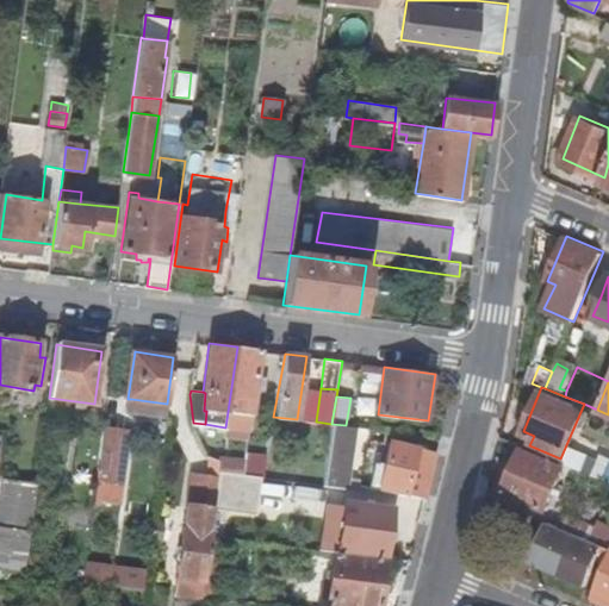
[(169,405),(131,399),(130,413),(167,417),(169,405)]
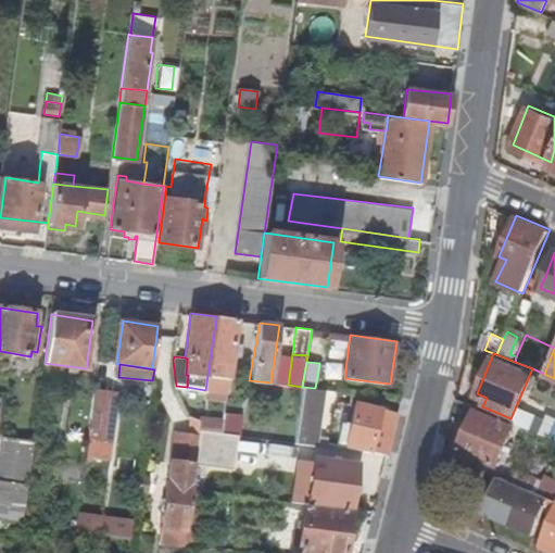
[(293,441),(295,441),(317,444),(318,436),(324,389),(315,388),(302,387),(293,441)]
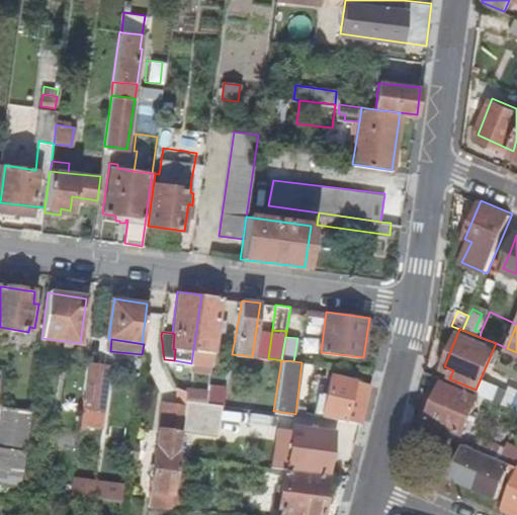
[(111,364),(92,362),(86,409),(105,412),(111,364)]
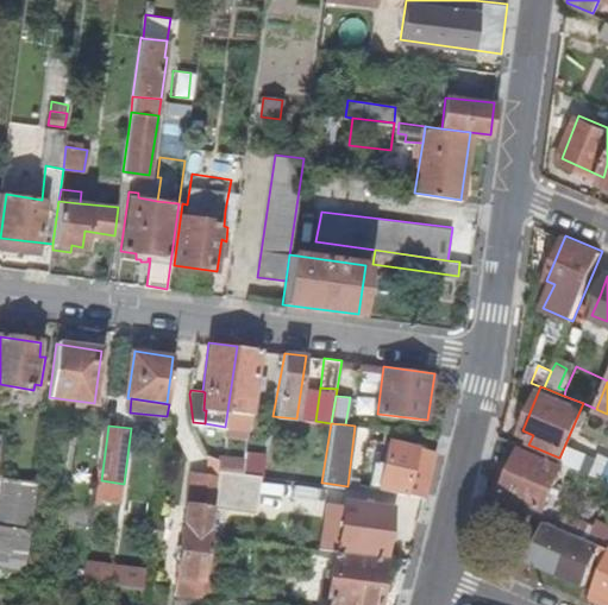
[(370,481),(425,496),(436,451),(393,440),(386,464),(376,460),(370,481)]
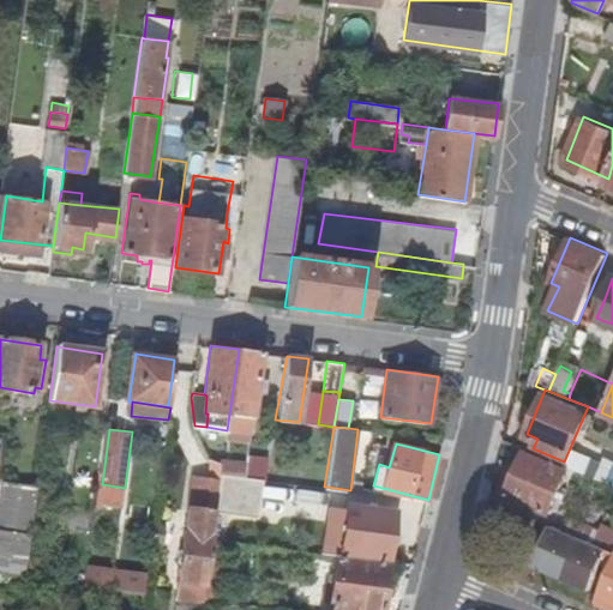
[(533,448),(528,447),(510,490),(553,511),(571,466),(564,461),(533,448)]
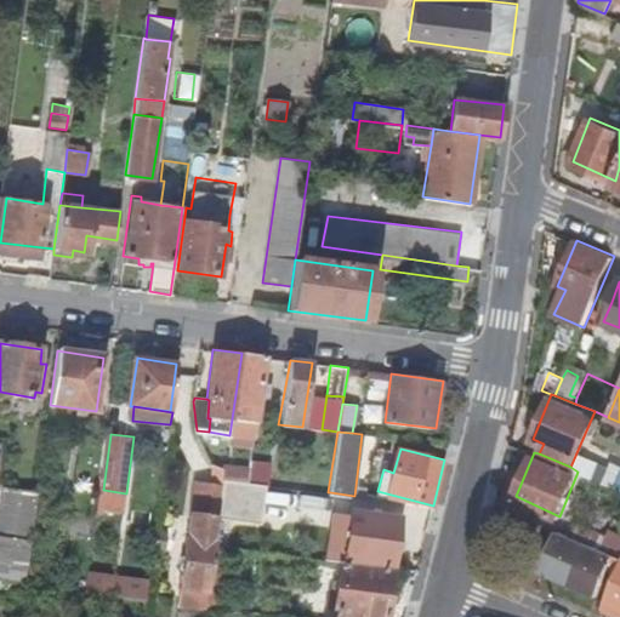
[(619,469),(599,461),(592,478),(619,489),(619,469)]
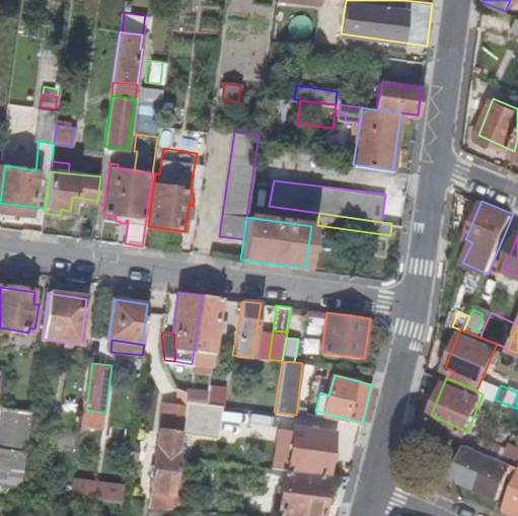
[(187,402),(206,404),(208,392),(186,389),(187,402)]
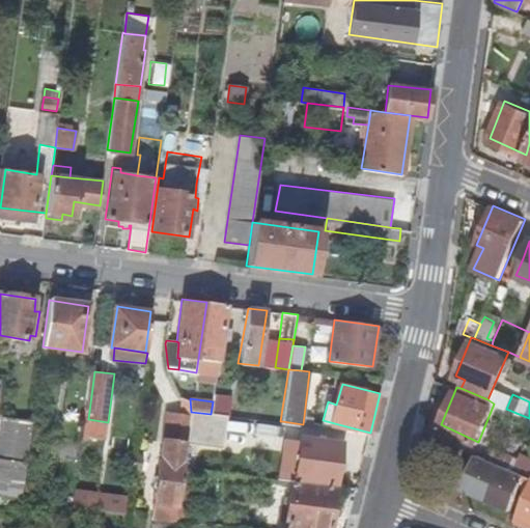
[(188,429),(222,433),(224,415),(211,414),(191,412),(190,419),(188,429)]
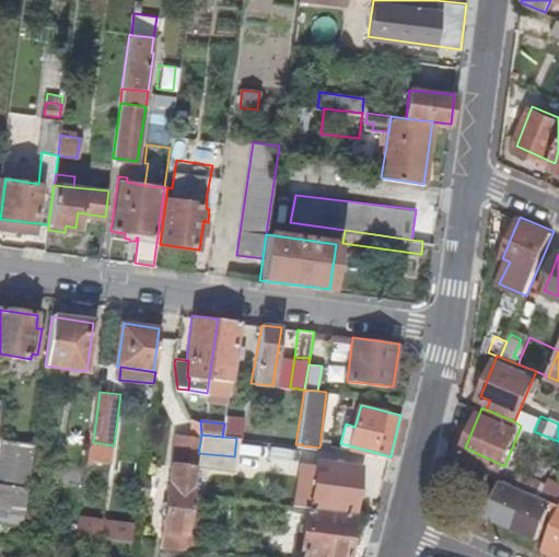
[(165,515),(161,544),(186,548),(191,509),(194,491),(198,453),(200,442),(177,439),(169,498),(164,502),(163,510),(165,515)]
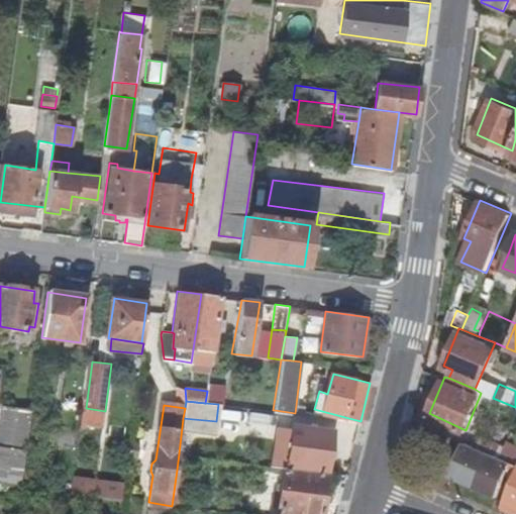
[(295,413),(304,414),(306,405),(296,405),(295,413)]
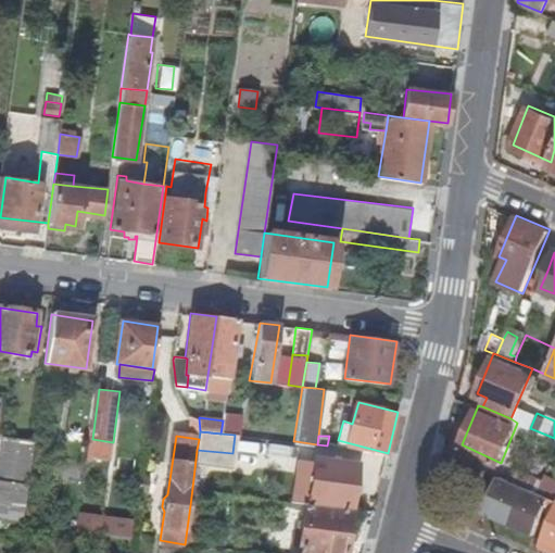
[(4,437),(2,450),(32,454),(34,441),(4,437)]
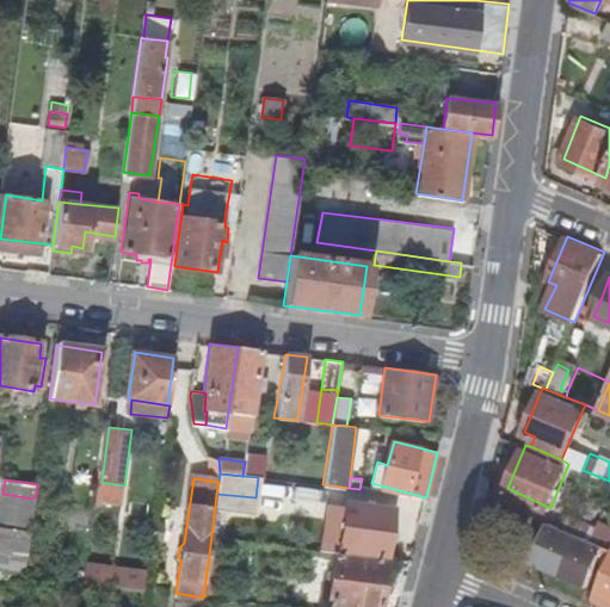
[(0,568),(25,571),(28,553),(35,499),(2,494),(0,511),(0,568)]
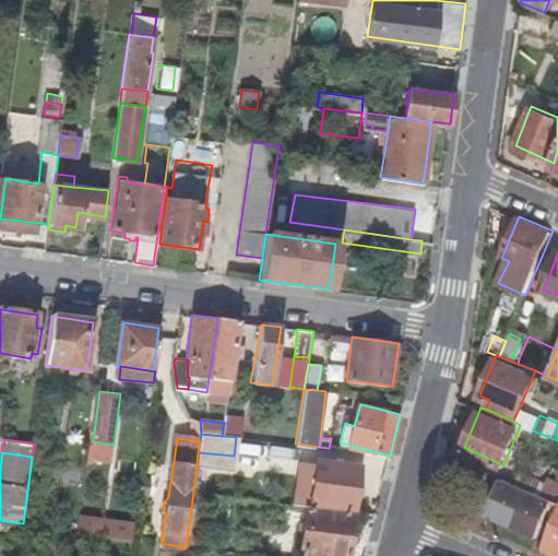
[(308,506),(353,511),(358,466),(316,461),(308,506)]
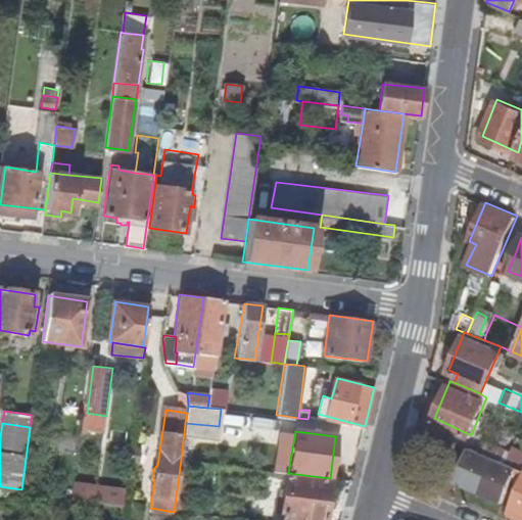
[(505,460),(471,445),(457,481),(502,501),(512,477),(517,465),(505,460)]
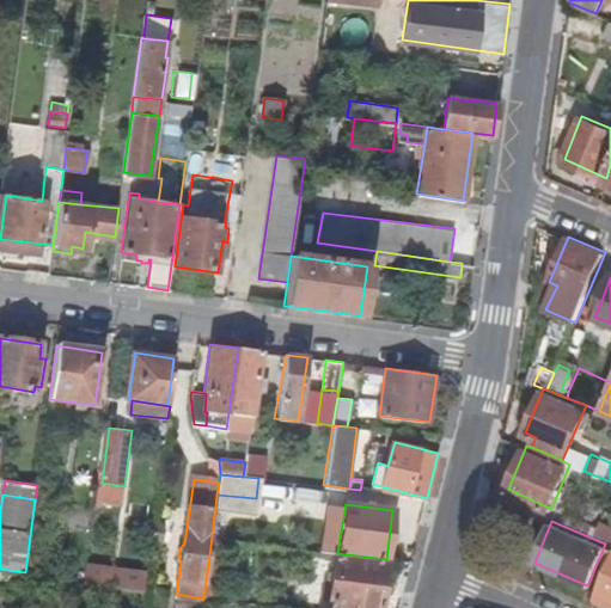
[(605,544),(610,546),(610,532),(596,526),(591,538),(605,544)]
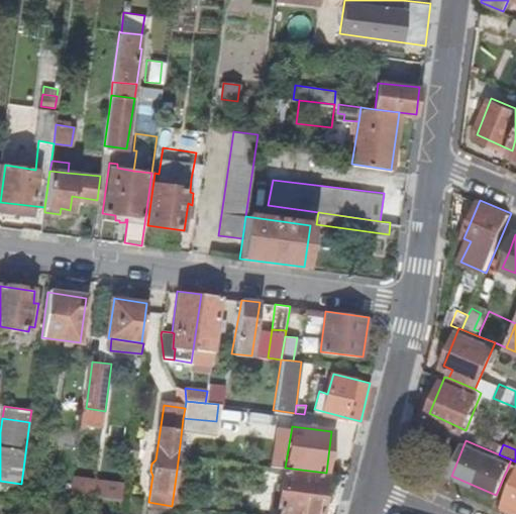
[(506,472),(514,477),(515,472),(515,461),(511,459),(506,472)]
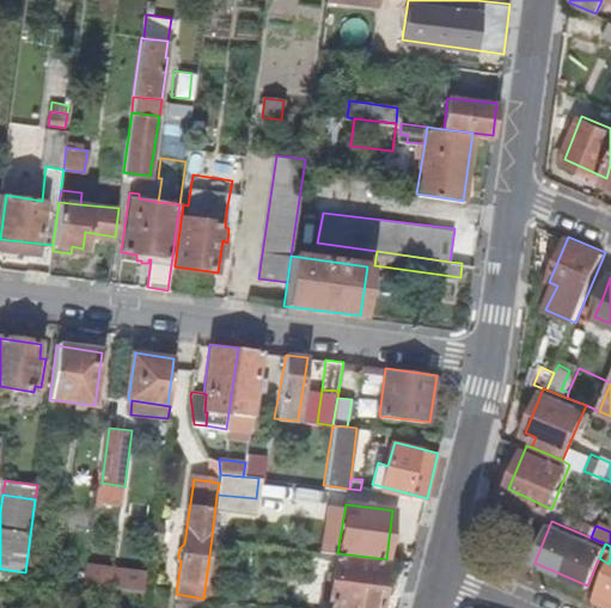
[(337,553),(335,552),(328,606),(349,607),(379,607),(386,559),(337,553)]
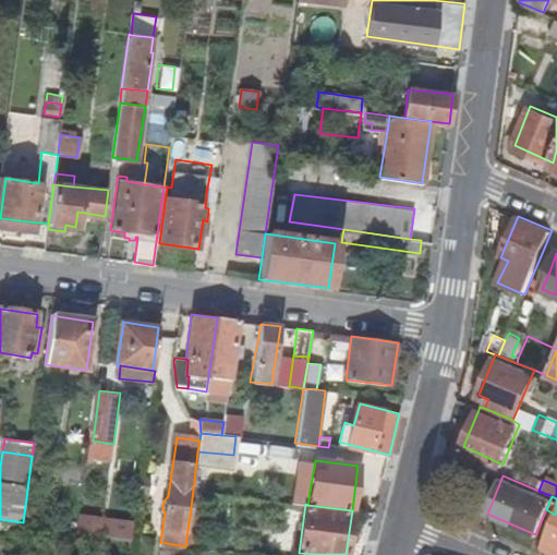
[(25,506),(23,522),(39,526),(41,509),(25,506)]
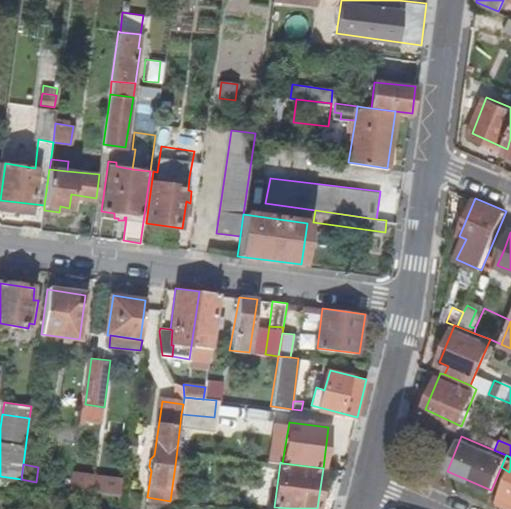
[(175,465),(170,501),(184,503),(187,482),(181,481),(183,466),(175,465)]
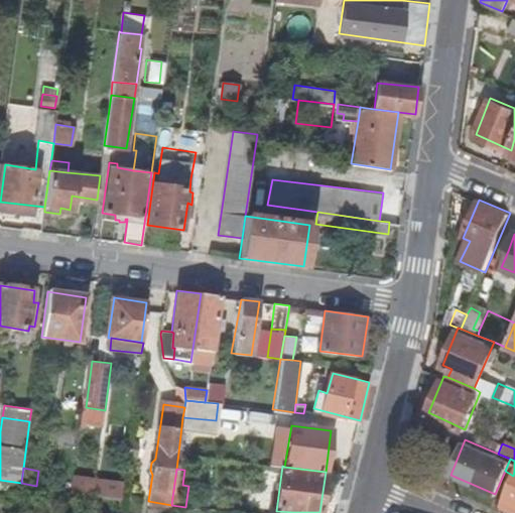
[(514,471),(513,476),(500,505),(514,511),(514,471)]
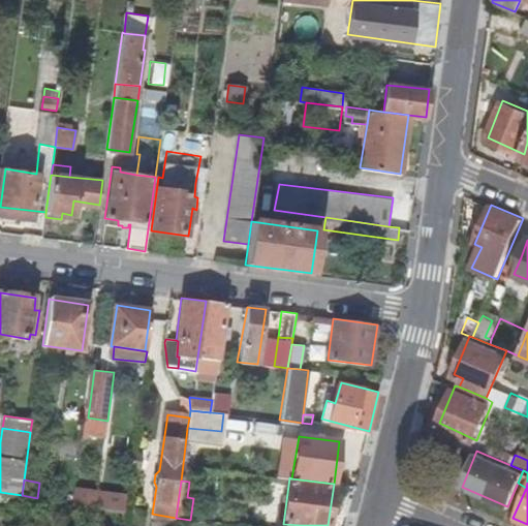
[(73,503),(125,511),(127,493),(75,486),(73,503)]
